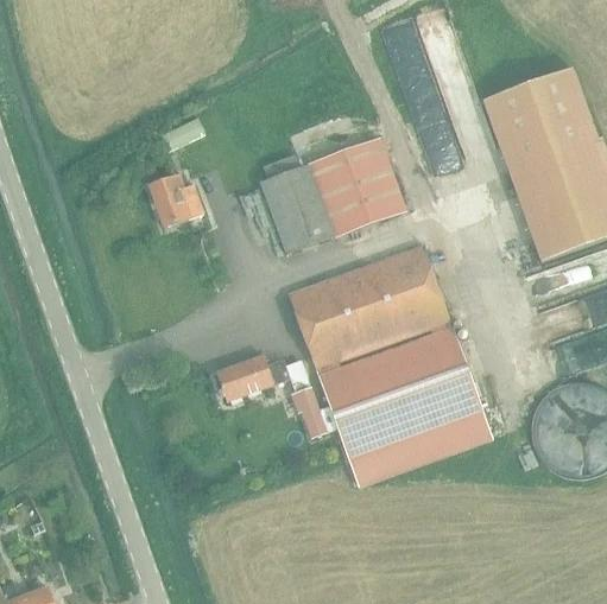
[(482,100),(541,261),(606,236),(606,164),(573,68),(482,100)]
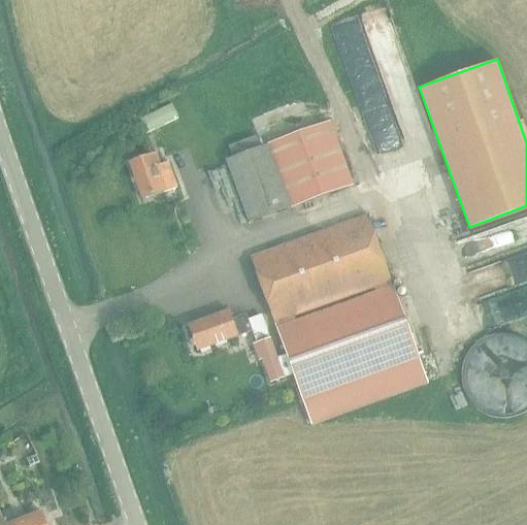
[(291,205),(354,184),(330,120),(268,142),(263,144),(258,130),(227,141),(232,156),(227,158),(250,221),(291,205)]
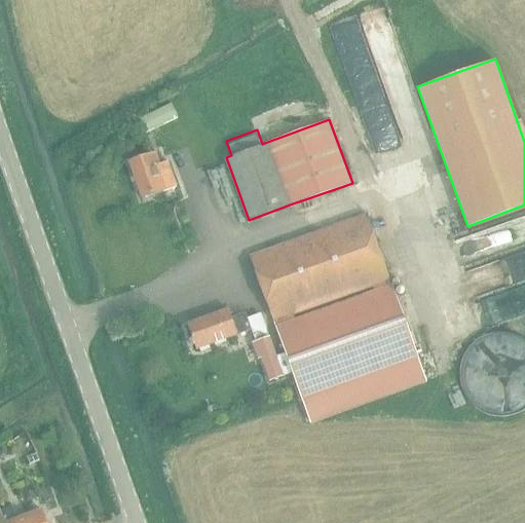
[(167,159),(160,162),(156,150),(129,159),(143,197),(177,185),(167,159)]
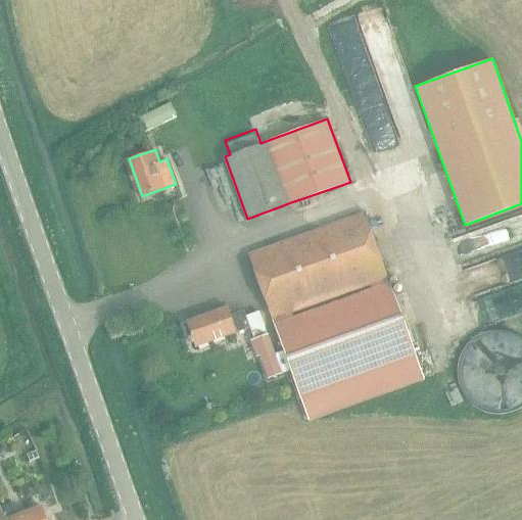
[(248,253),(273,319),(388,276),(364,210),(248,253)]
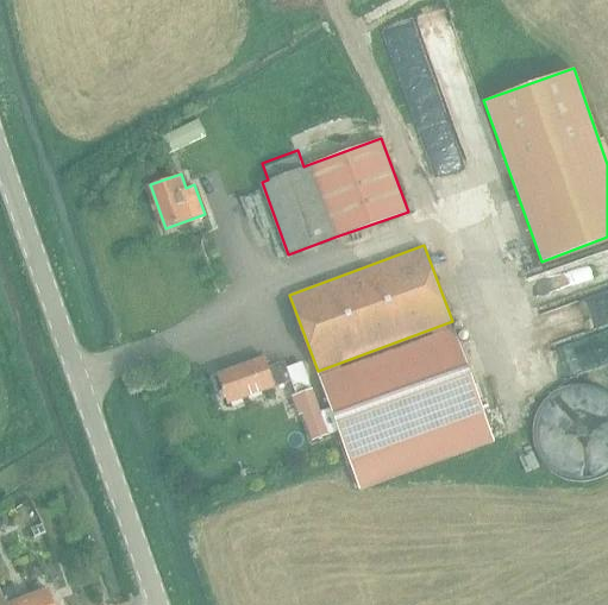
[(551,314),(607,294),(607,268),(543,290),(551,314)]
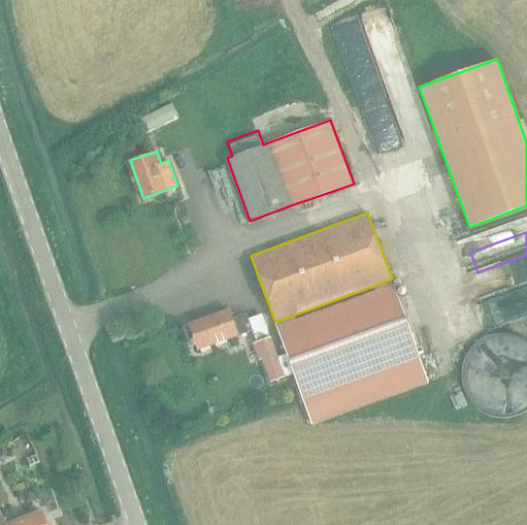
[(501,270),(483,276),(491,301),(526,289),(526,266),(503,275),(501,270)]
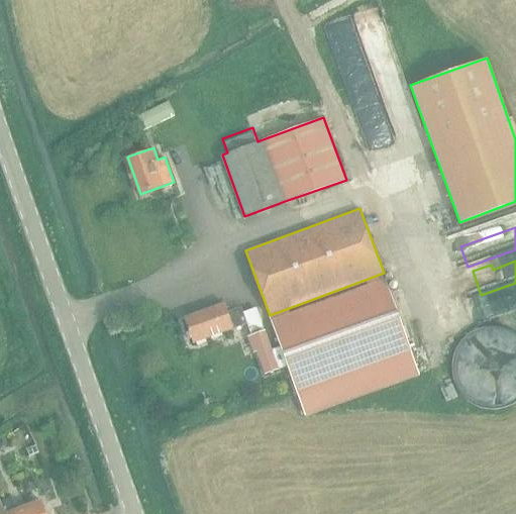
[(419,371),(384,274),(270,315),(281,347),(288,367),(304,414),(419,371)]
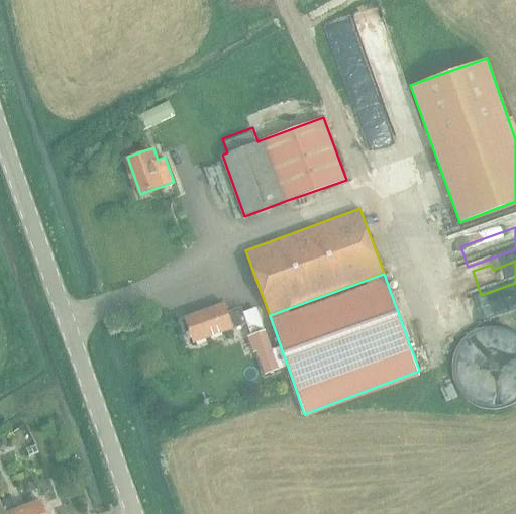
[(241,305),(227,310),(224,302),(184,317),(193,341),(247,322),(241,305)]
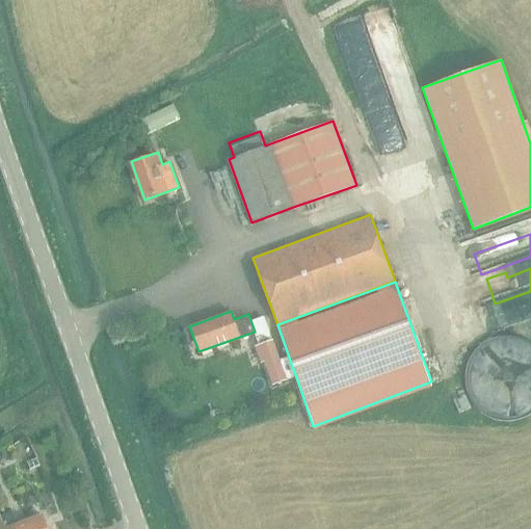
[(492,412),(507,415),(524,411),(530,405),(530,339),(522,334),(505,331),(489,334),(476,344),(467,358),(465,373),(468,390),(477,403),(492,412)]
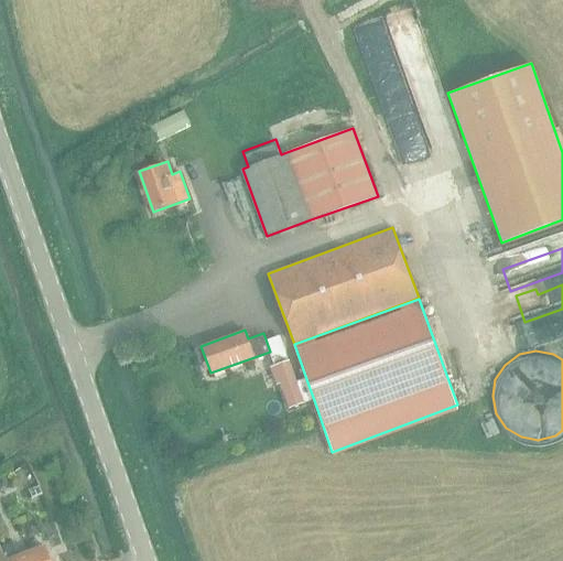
[(299,383),(291,362),(274,367),(290,408),(314,400),(306,379),(299,383)]
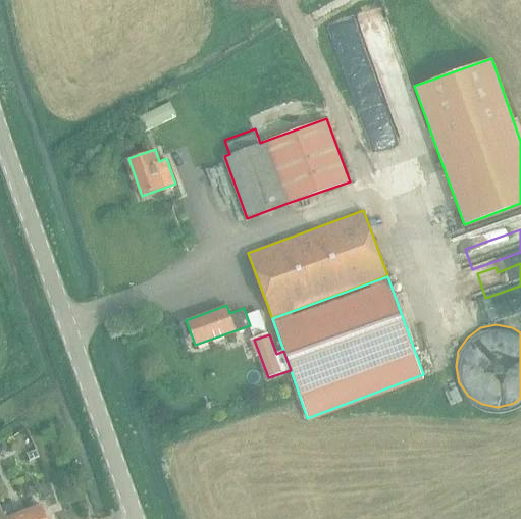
[(15,501),(1,506),(0,502),(0,518),(47,518),(42,504),(18,512),(15,501)]
